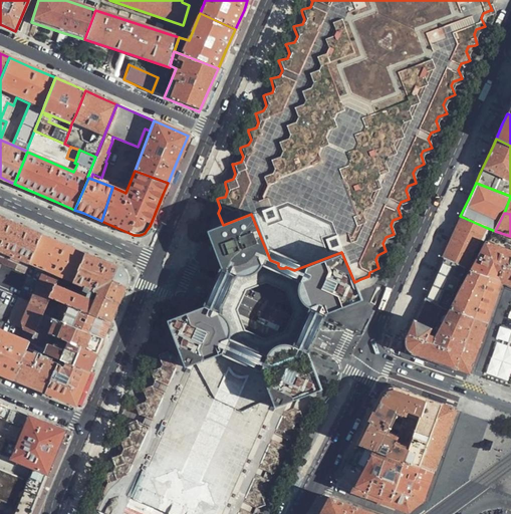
[(309,354),(308,352),(312,342),(314,338),(316,332),(325,311),(361,297),(354,282),(341,252),(294,270),(292,274),(280,269),(268,264),(270,260),(251,214),(223,225),(206,231),(221,268),(213,286),(210,293),(208,298),(203,307),(200,309),(167,323),(179,353),(186,368),(232,350),(227,339),(247,347),(267,355),(258,359),(276,407),(287,403),(322,388),(309,354)]
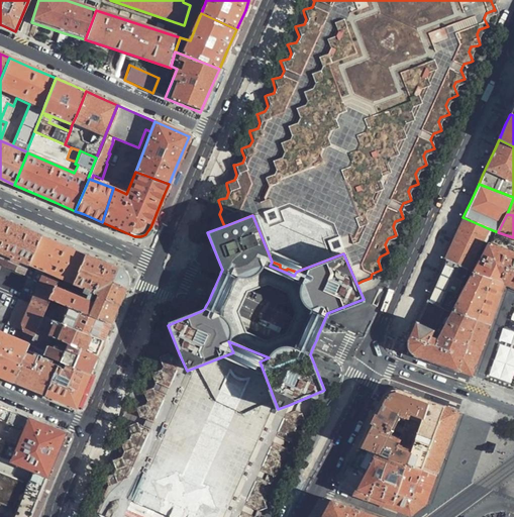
[(454,237),(444,259),(470,270),(488,228),(463,217),(454,237)]
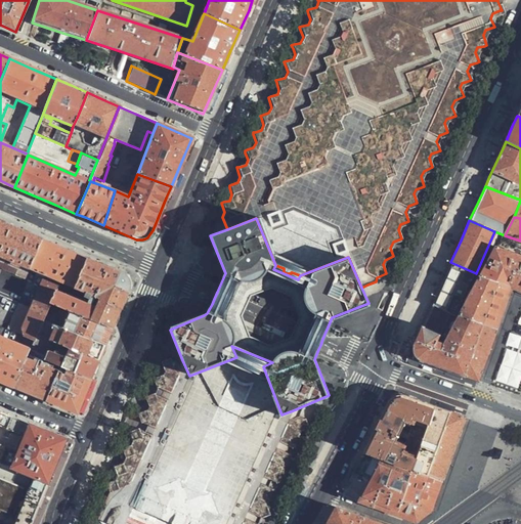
[(14,228),(0,222),(0,256),(29,268),(40,239),(14,228)]
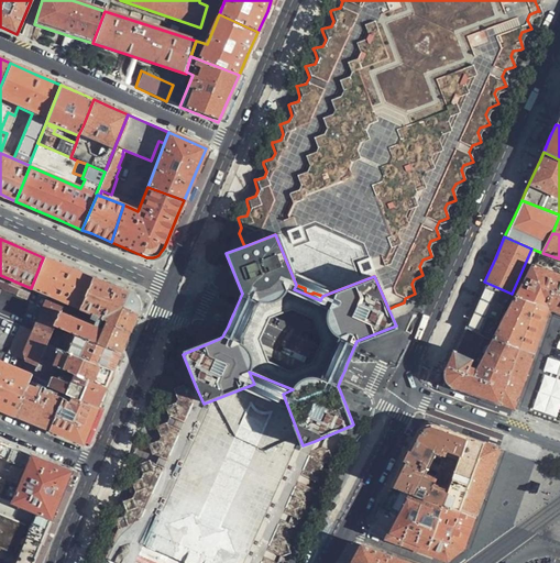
[(79,309),(92,278),(75,271),(43,257),(31,288),(79,309)]
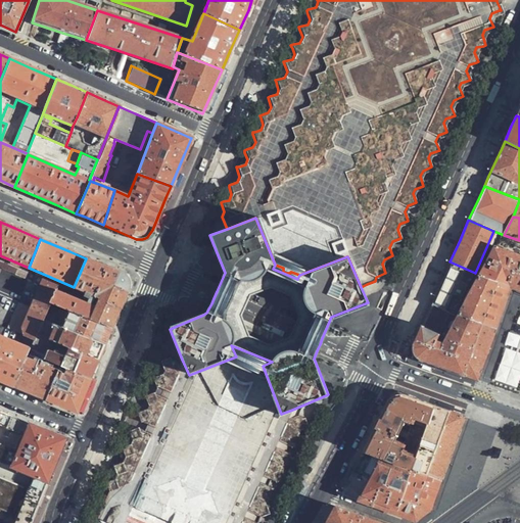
[(479,274),(508,287),(519,291),(519,248),(495,240),(479,274)]
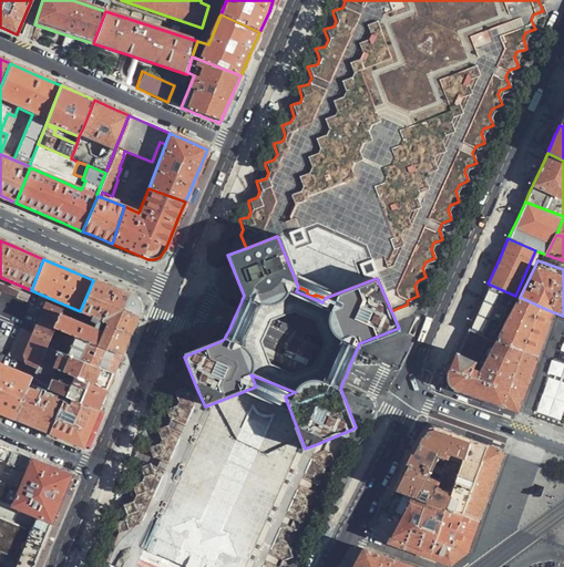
[(77,336),(120,356),(139,312),(137,306),(134,300),(131,297),(106,286),(93,280),(80,311),(92,316),(88,327),(59,316),(53,327),(77,336)]
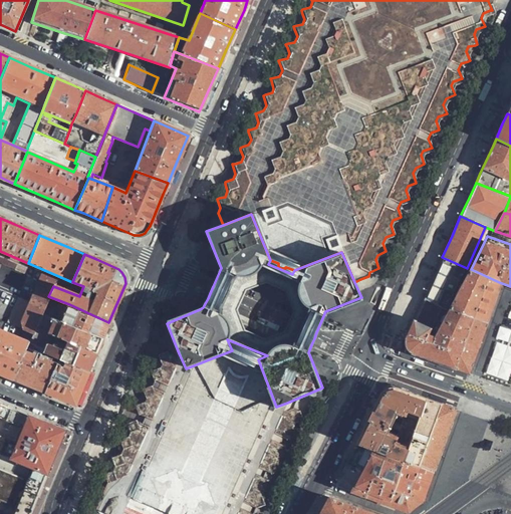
[(431,280),(423,298),(440,304),(449,307),(467,268),(442,257),(431,280)]
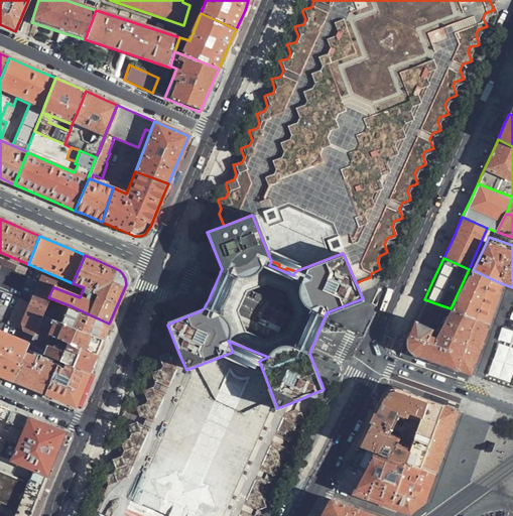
[(453,310),(486,323),(501,283),(473,270),(453,310)]
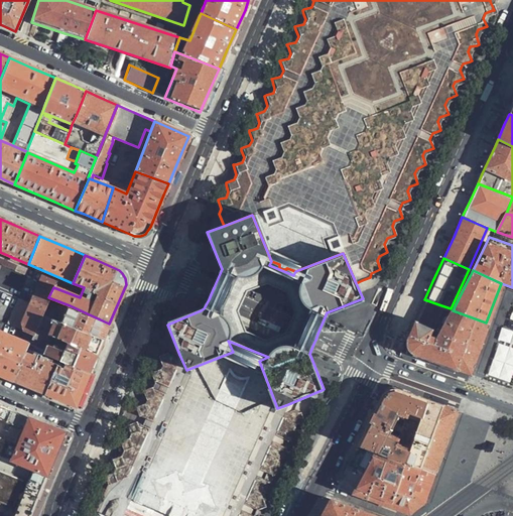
[(48,297),(53,287),(55,282),(40,275),(29,301),(43,309),(48,297)]
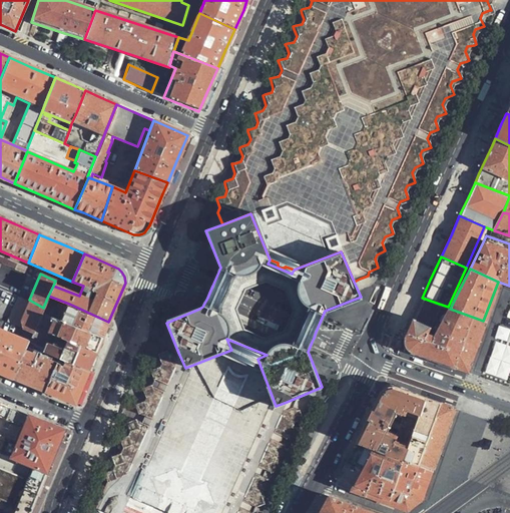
[(422,298),(412,320),(429,326),(439,304),(422,298)]
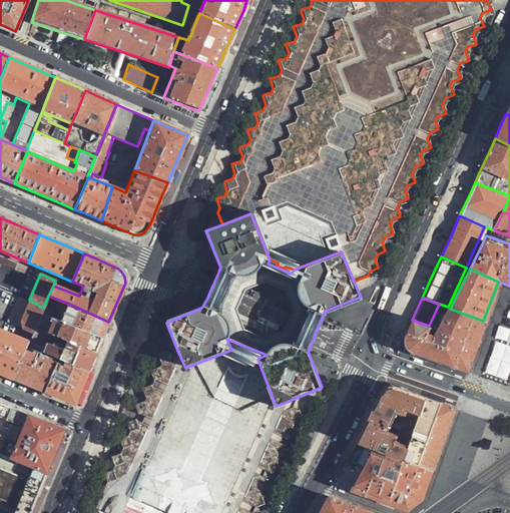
[(0,372),(12,378),(25,350),(27,345),(35,328),(41,313),(43,308),(29,300),(19,322),(22,330),(23,330),(19,341),(0,333),(0,372)]
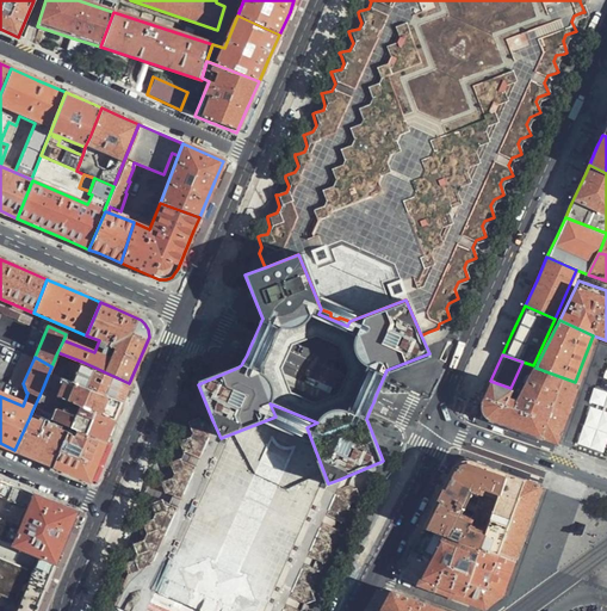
[(125,394),(129,383),(82,362),(73,382),(122,402),(125,394)]
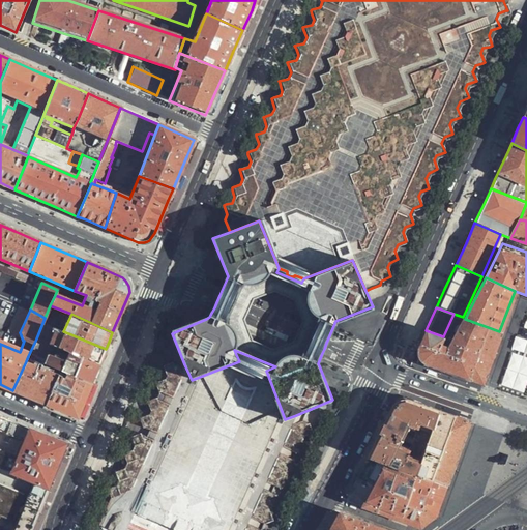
[(481,384),(499,331),(465,319),(463,317),(446,345),(441,343),(443,336),(426,330),(418,348),(417,350),(417,352),(417,354),(417,355),(418,357),(419,359),(420,361),(421,362),(422,363),(477,382),(481,384)]
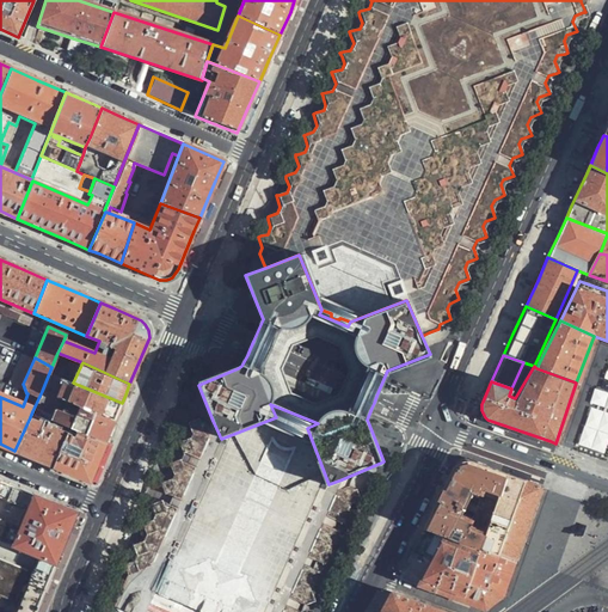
[(118,410),(122,403),(73,383),(49,373),(42,391),(60,397),(115,421),(118,410)]
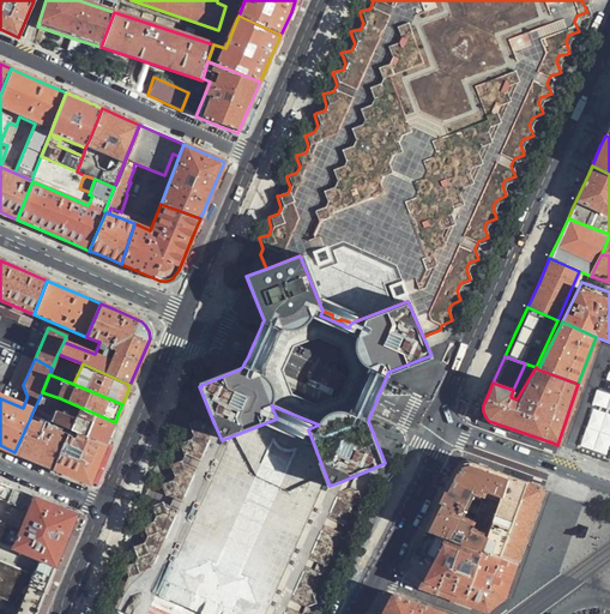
[(50,420),(60,398),(42,392),(32,413),(50,420)]
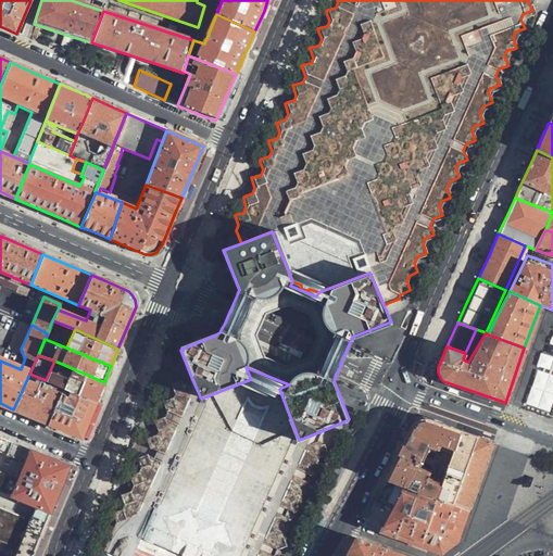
[(101,388),(104,382),(54,361),(46,380),(64,388),(96,402),(101,388)]
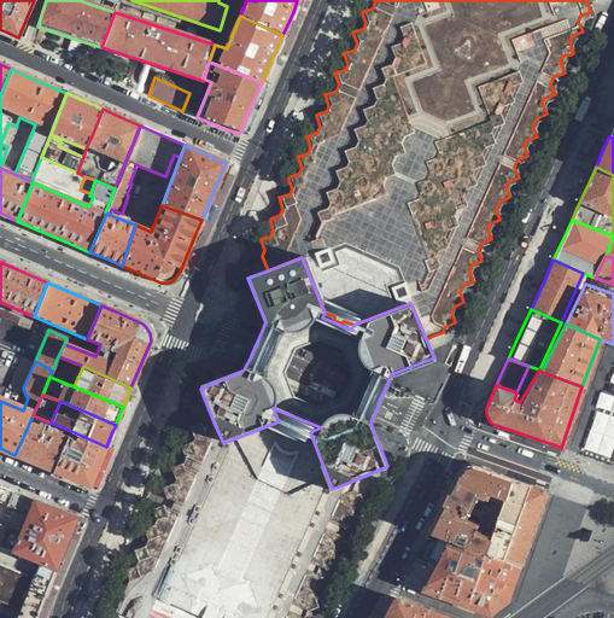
[(39,465),(53,471),(68,437),(30,421),(15,455),(39,465)]
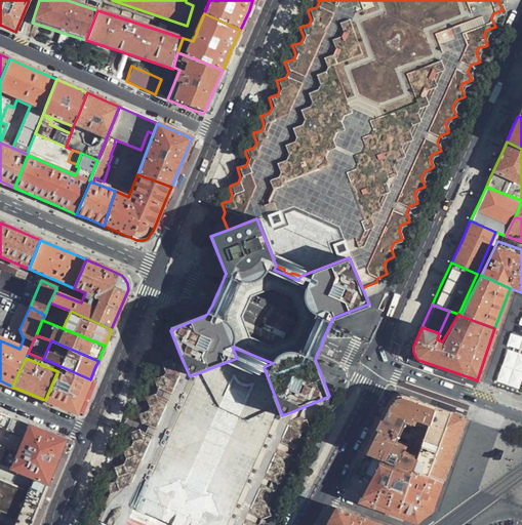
[(76,413),(90,379),(61,366),(57,371),(45,400),(54,404),(76,413)]
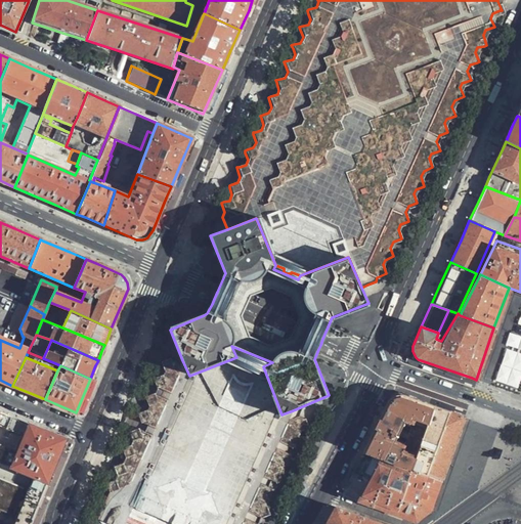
[(432,504),(462,418),(457,416),(402,396),(400,395),(399,395),(397,395),(395,395),(393,396),(392,396),(390,397),(389,398),(388,400),(386,402),(363,447),(340,493),(414,522),(422,516),(430,510),(432,504)]
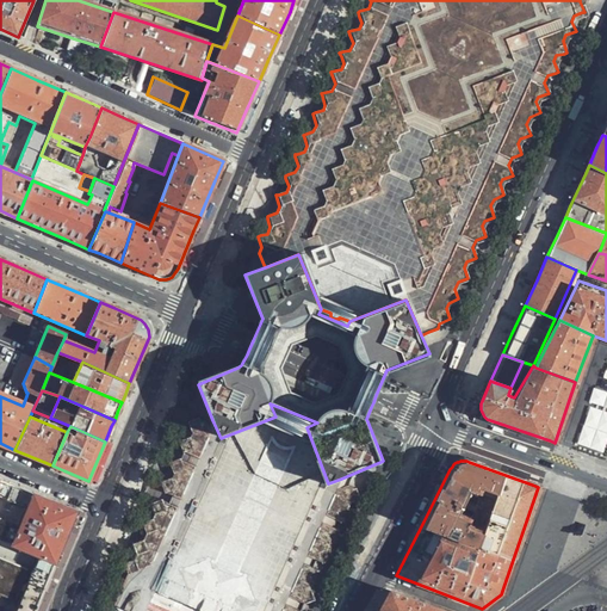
[(0,539),(8,543),(29,494),(0,481),(0,539)]
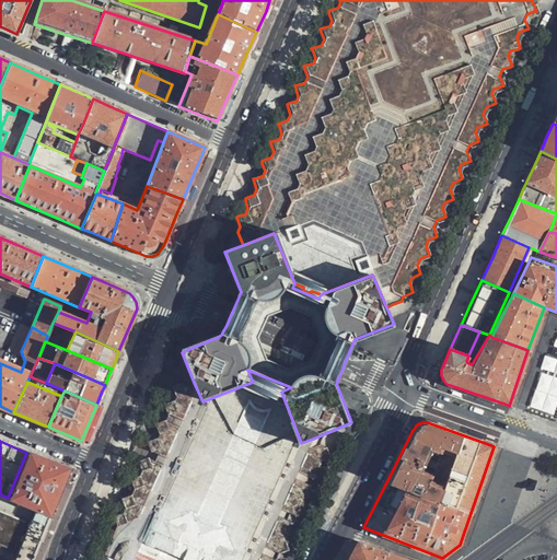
[(34,455),(26,453),(8,498),(35,509),(50,515),(59,494),(69,470),(34,455)]
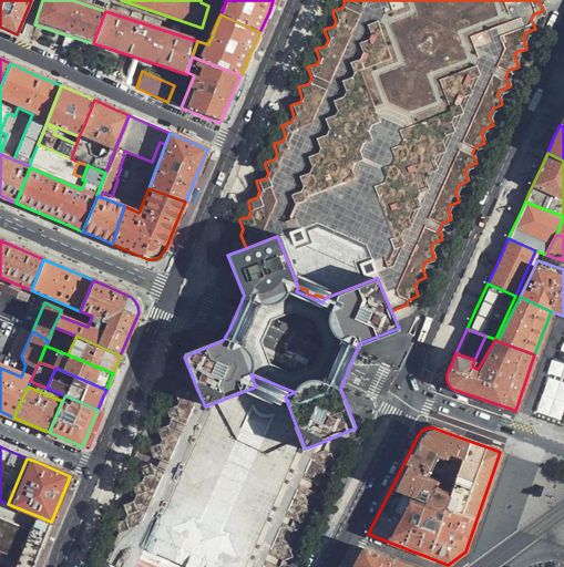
[(31,566),(38,552),(51,522),(36,515),(30,529),(27,528),(24,533),(28,534),(24,543),(22,543),(20,544),(19,546),(20,549),(21,550),(14,566),(31,566)]
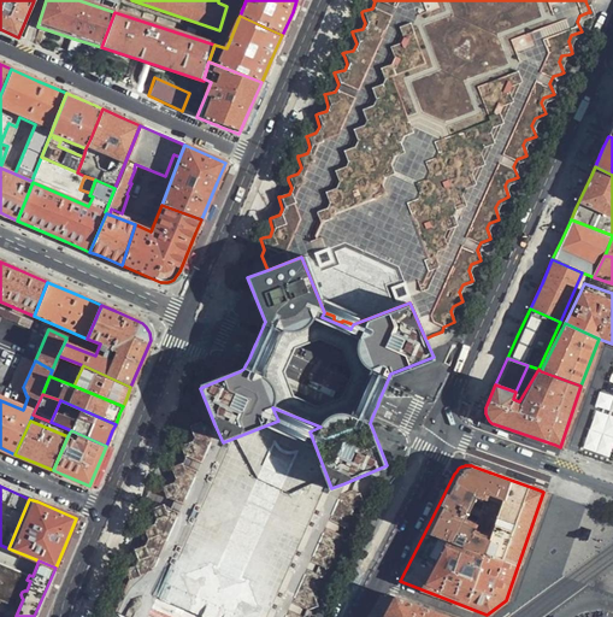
[(27,576),(0,564),(0,600),(13,606),(27,576)]
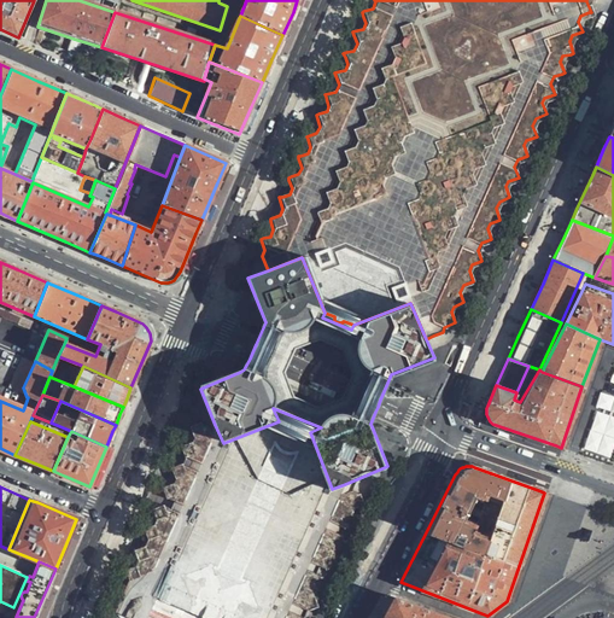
[(445,617),(392,598),(381,617),(445,617)]
